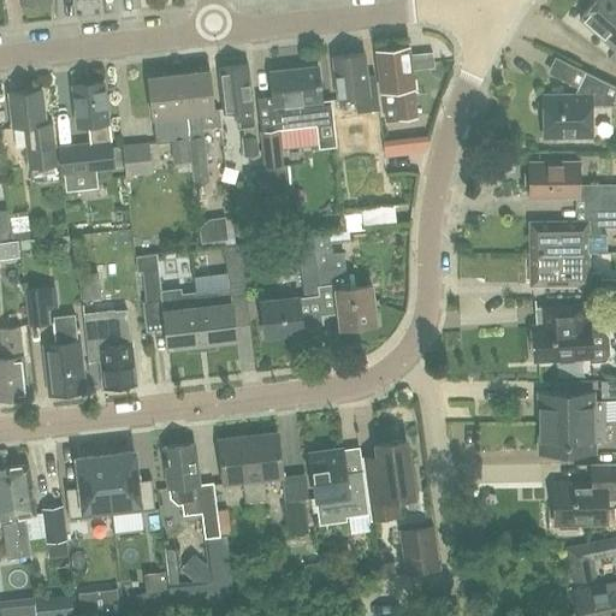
[(615,0),(597,0),(581,18),(615,48),(615,0)]
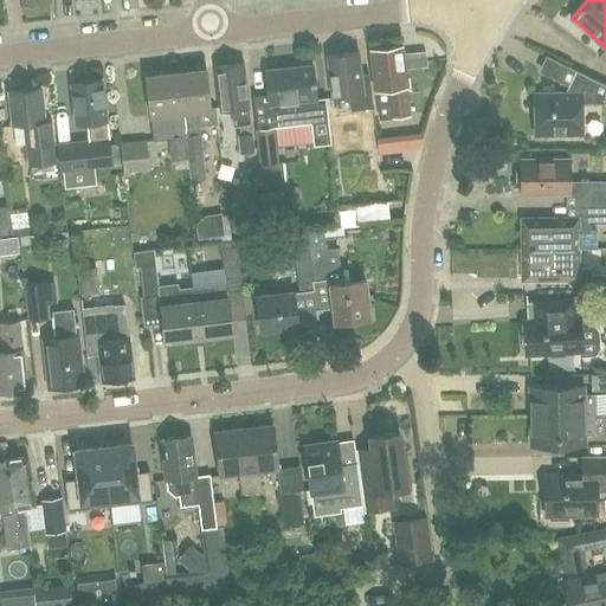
[(403,53),(401,46),(372,49),(378,104),(388,103),(391,116),(408,114),(404,69),(403,53)]
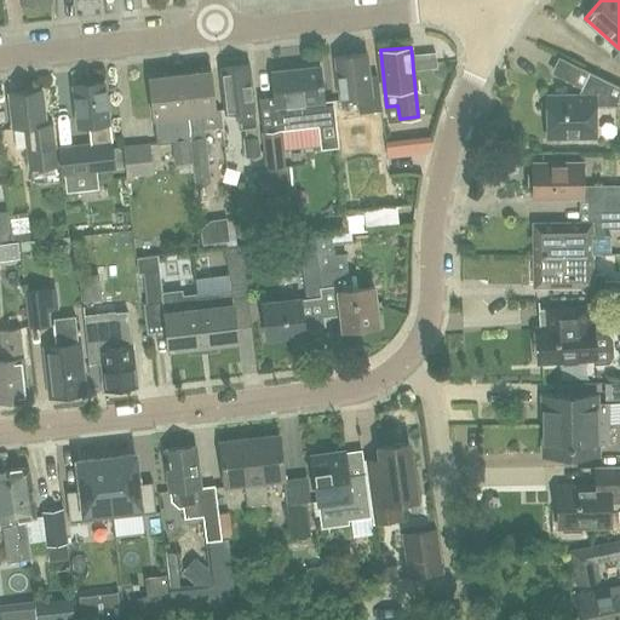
[(340,101),(357,98),(360,114),(382,112),(377,75),(368,76),(366,52),(336,57),(340,101)]
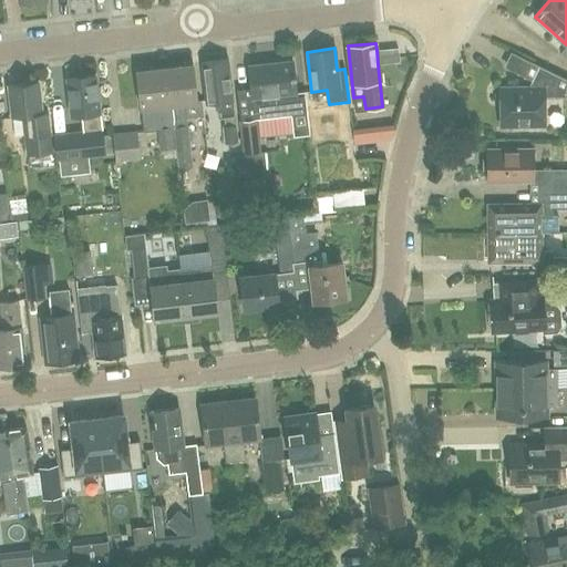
[(398,48),(377,50),(378,64),(400,62),(398,48)]
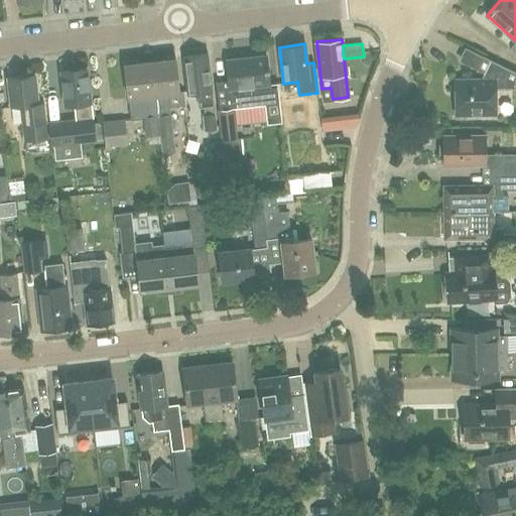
[(217,128),(208,54),(183,57),(188,95),(199,94),(200,108),(205,108),(206,115),(204,115),(206,130),(217,128)]
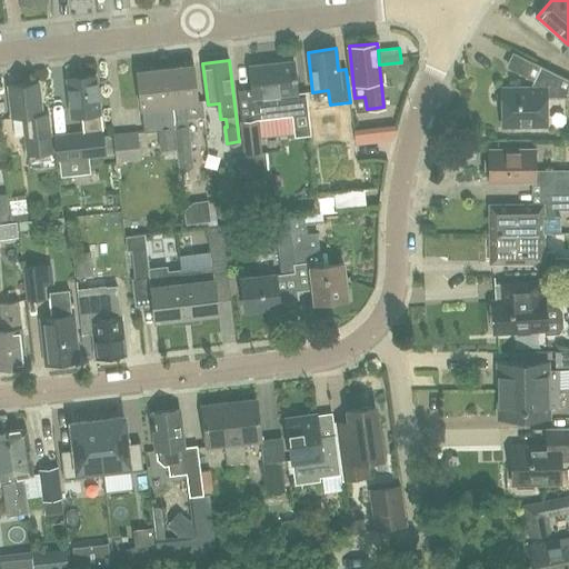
[(297,95),(293,60),(249,63),(253,105),(267,119),(308,115),(306,93),(297,95)]
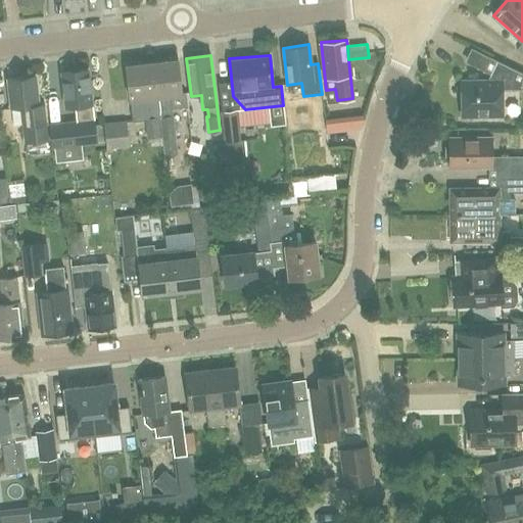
[(153,62),(163,137),(165,154),(178,153),(174,115),(173,115),(172,107),(171,95),(182,94),(178,59),(153,62)]
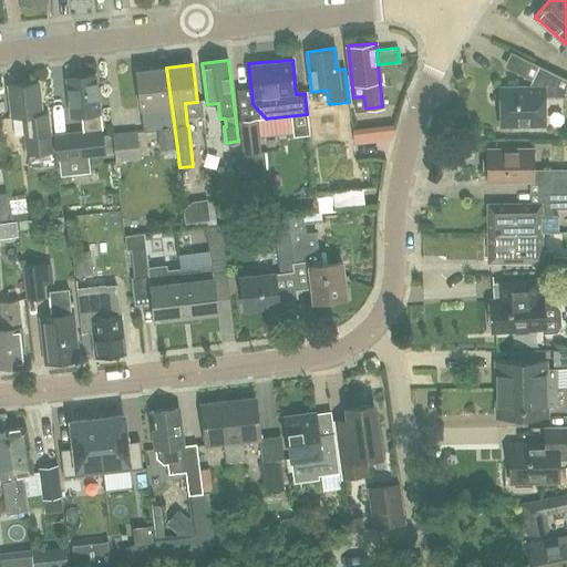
[(566,98),(566,80),(539,66),(527,90),(501,90),(501,124),(526,124),(526,127),(545,127),(544,98),(566,98)]
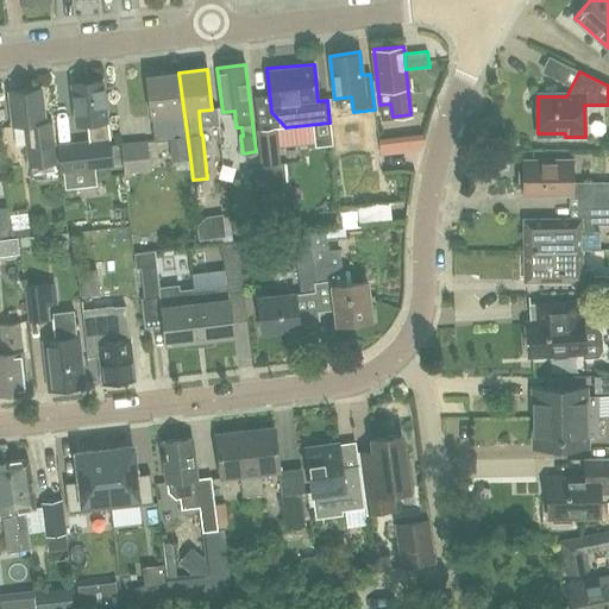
[(190,159),(179,73),(148,76),(152,115),(168,114),(170,138),(169,138),(171,162),(190,159)]
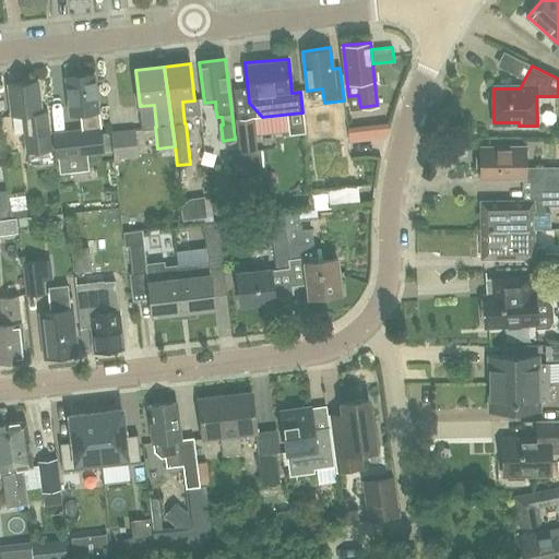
[(52,132),(56,159),(104,153),(102,137),(102,135),(95,74),(67,78),(70,114),(82,113),(84,129),(52,132)]
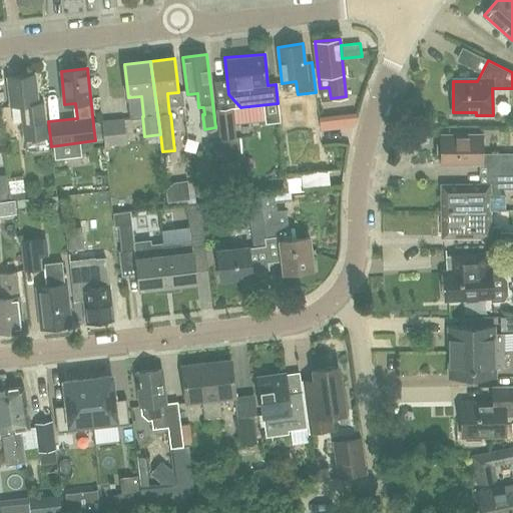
[(51,146),(48,121),(46,122),(43,102),(37,102),(34,75),(8,78),(12,109),(21,108),(22,124),(21,124),(23,140),(48,137),(49,146),(51,146)]
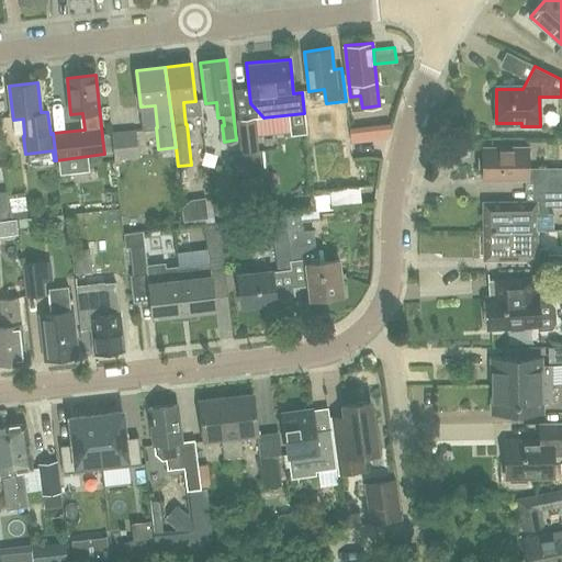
[(244,165),(243,165),(244,177),(267,173),(265,152),(258,152),(254,119),(237,121),(242,154),(243,154),(244,165)]
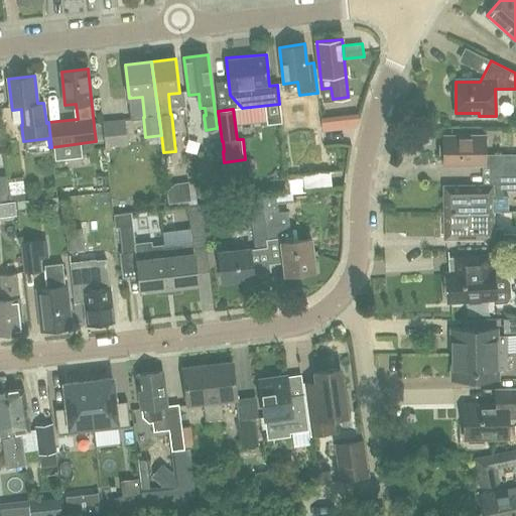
[(102,123),(104,147),(127,145),(125,121),(102,123)]
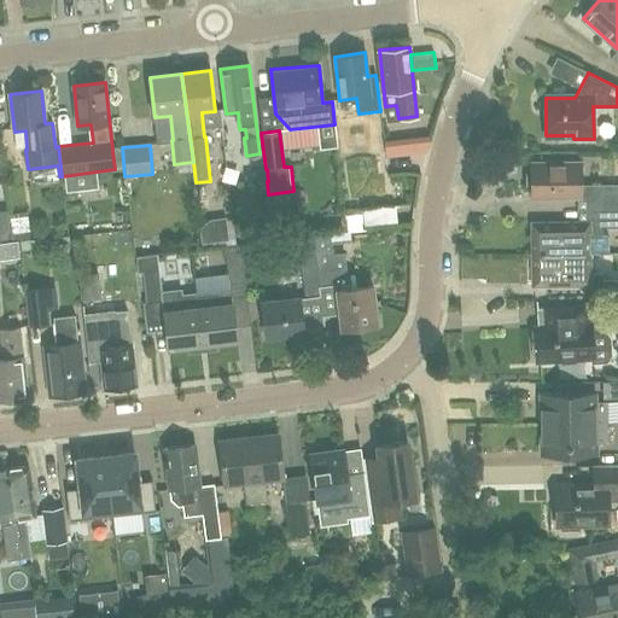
[(394,155),(394,164),(426,162),(425,152),(394,155)]
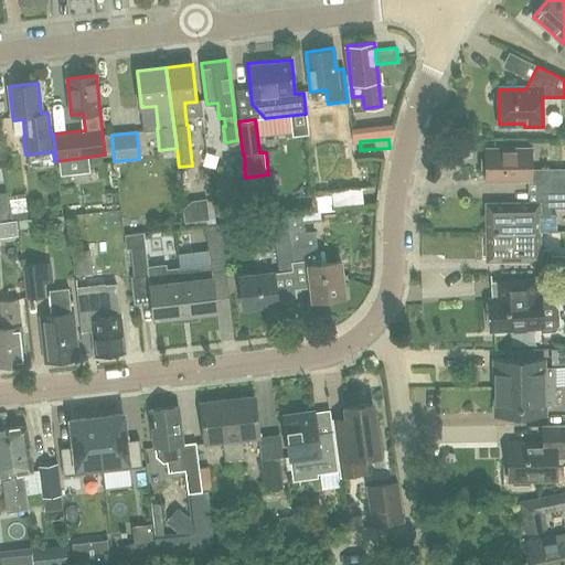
[(557,192),(564,191),(564,168),(531,169),(531,148),(486,148),(486,182),(531,181),(531,192),(545,192),(557,192)]
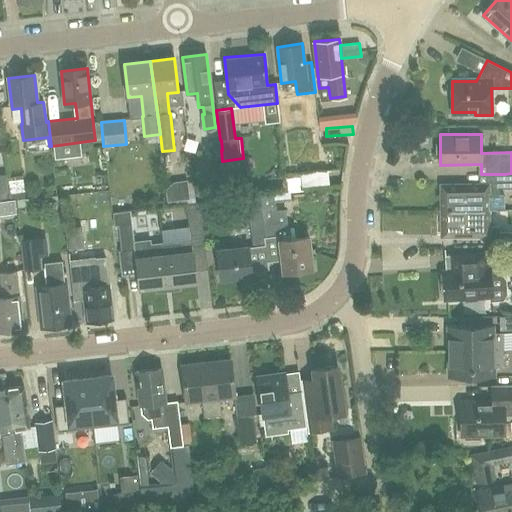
[(494,184),(494,188),(511,187),(511,173),(505,174),(494,174),(494,184)]
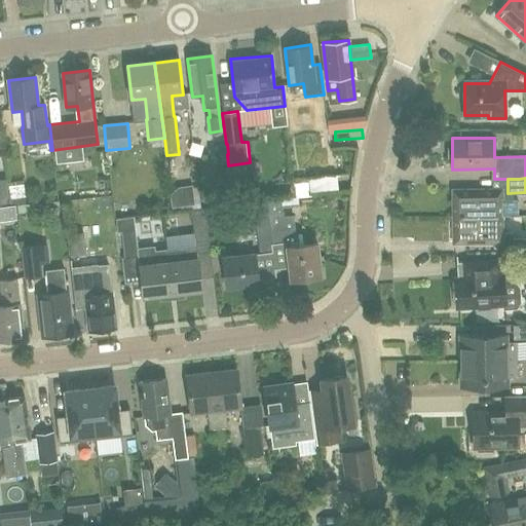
[(0,204),(9,203),(6,179),(0,179),(0,204)]
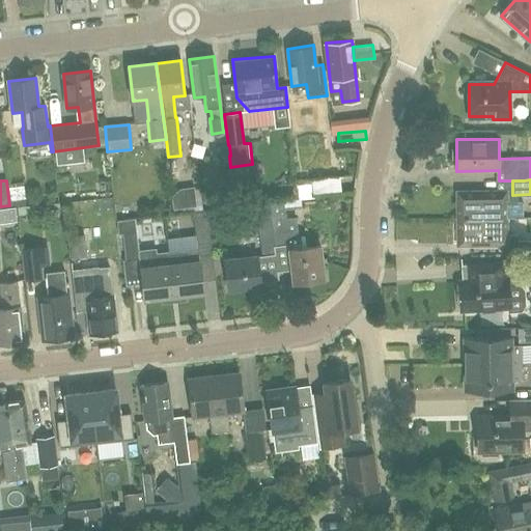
[(23,183),(8,185),(10,207),(26,206),(23,183)]
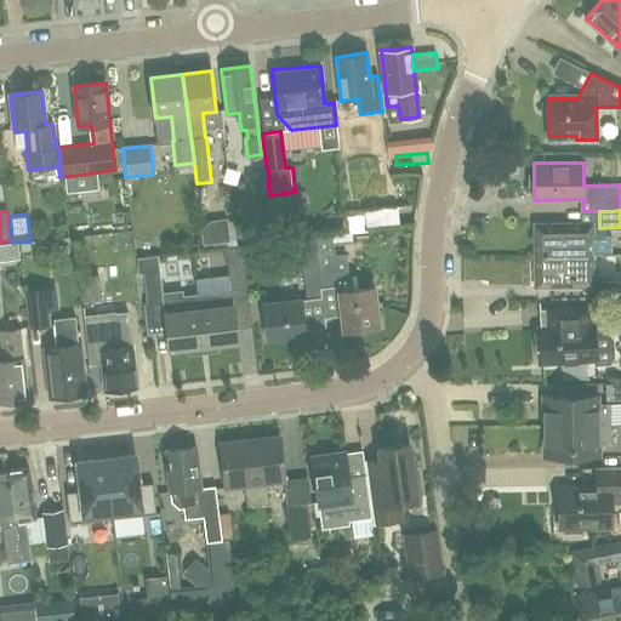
[(599,228),(599,223),(534,224),(534,255),(592,254),(611,254),(611,239),(608,234),(599,234),(599,228)]
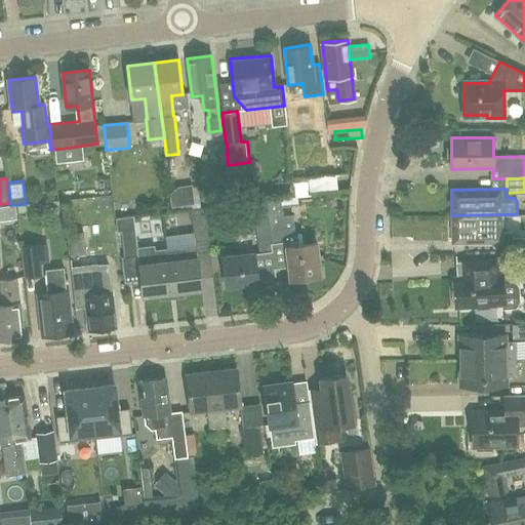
[(202,204),(210,203),(209,190),(201,191),(202,204)]
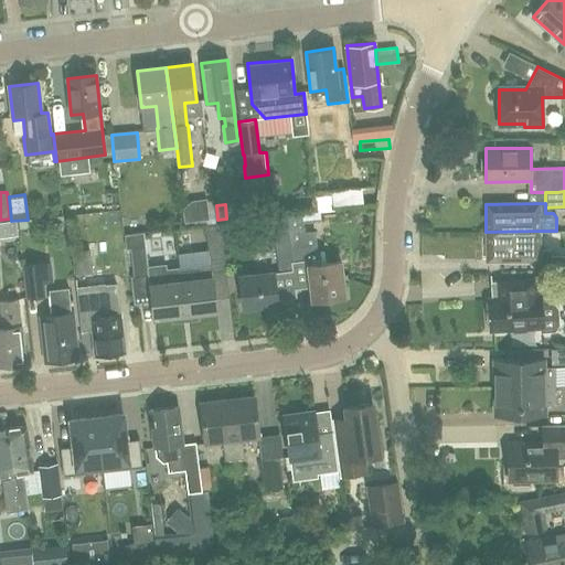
[(287,217),(292,266),(307,266),(311,299),(344,296),(340,260),(321,263),(320,252),(317,252),(315,232),(304,233),(301,214),(286,216),(287,217)]
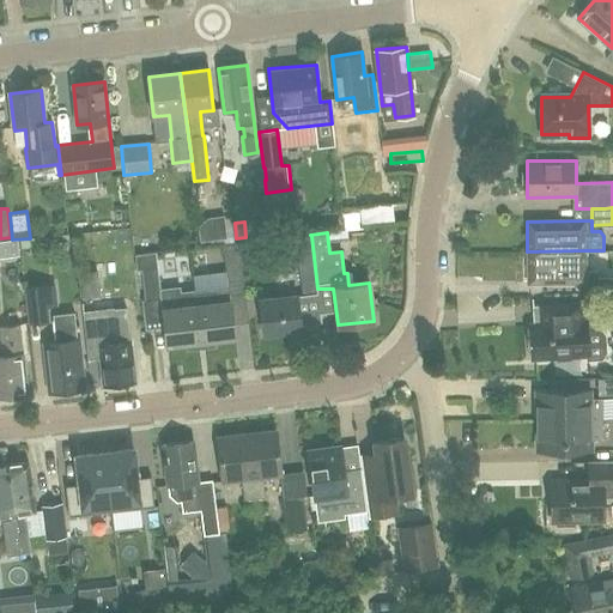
[(317,289),(311,236),(295,238),(302,293),(316,292),(315,290),(317,289)]
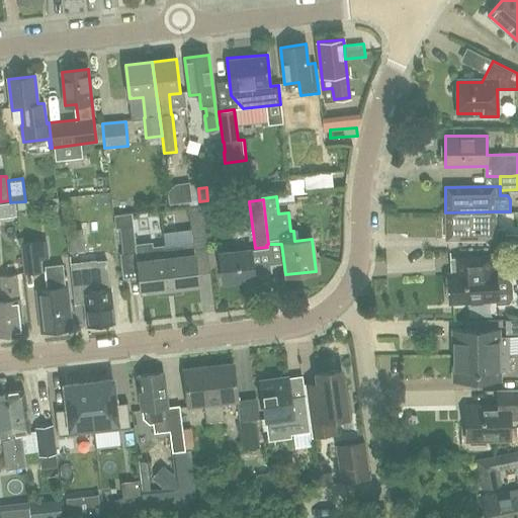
[(169,289),(199,285),(194,245),(206,243),(202,205),(188,207),(192,243),(164,247),(169,289)]
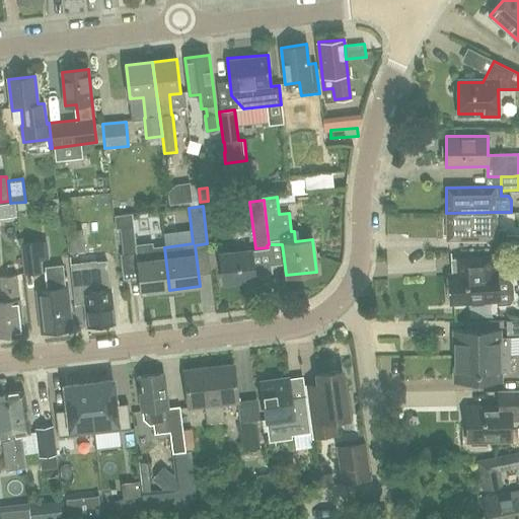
[(496,230),(495,212),(446,213),(447,240),(501,239),(501,235),(501,230),(496,230)]
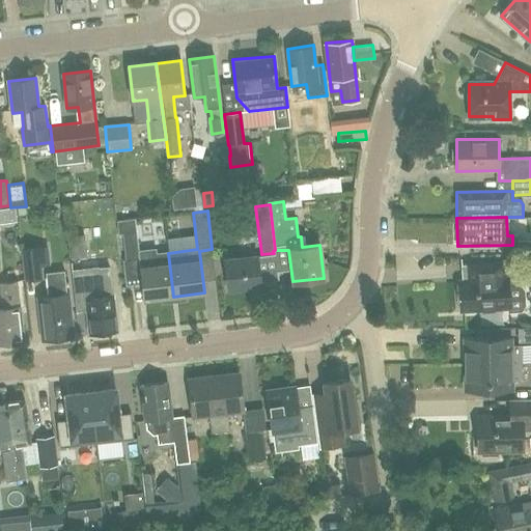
[(145,300),(173,297),(168,253),(168,252),(139,255),(135,219),(116,221),(118,234),(122,233),(126,260),(140,258),(145,300)]
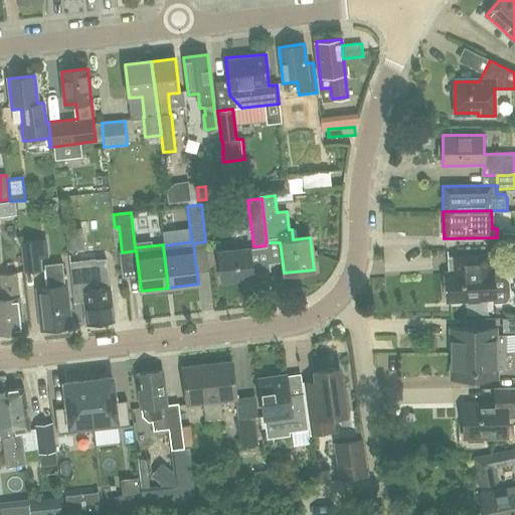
[(84,256),(81,227),(64,229),(68,259),(84,256)]
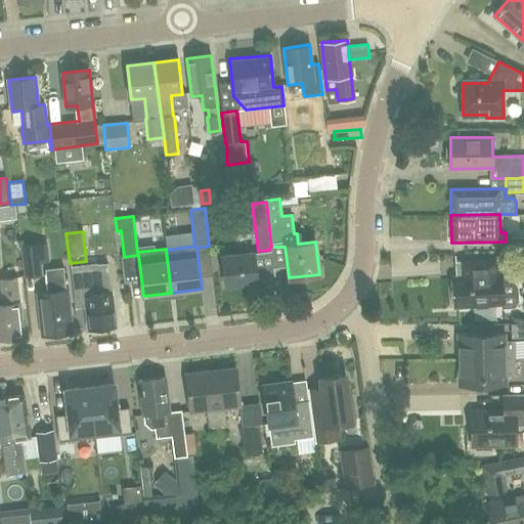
[(523,236),(506,237),(506,242),(511,242),(511,252),(523,251),(523,236)]
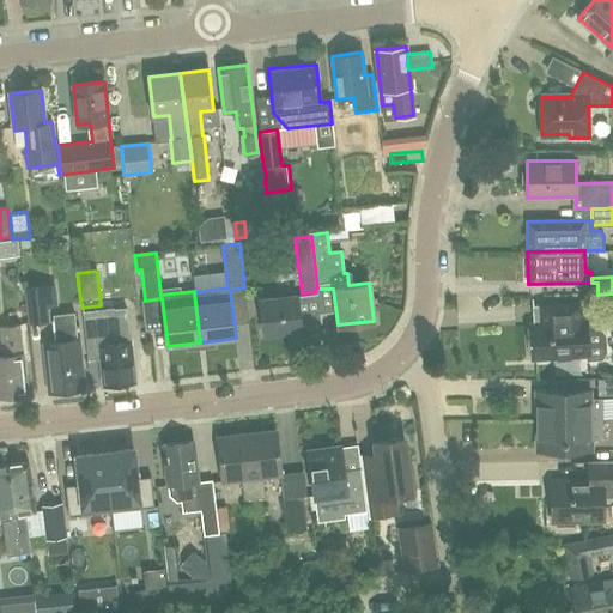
[(31,322),(48,320),(46,305),(55,304),(54,285),(26,289),(31,322)]
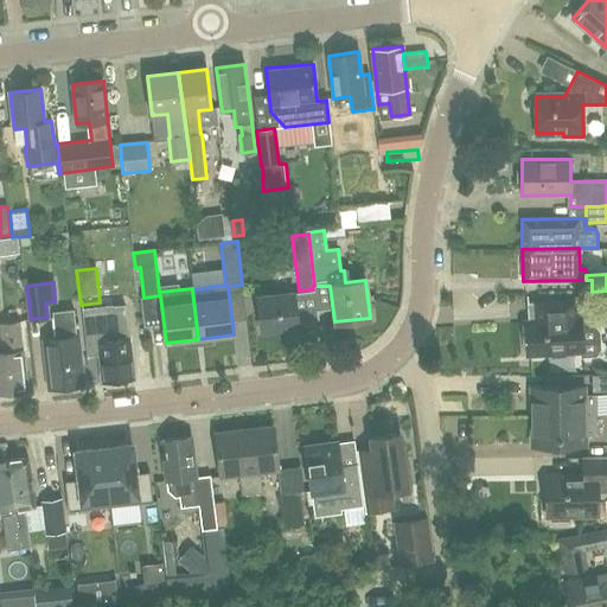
[(299,327),(295,291),(259,295),(262,331),(299,327)]
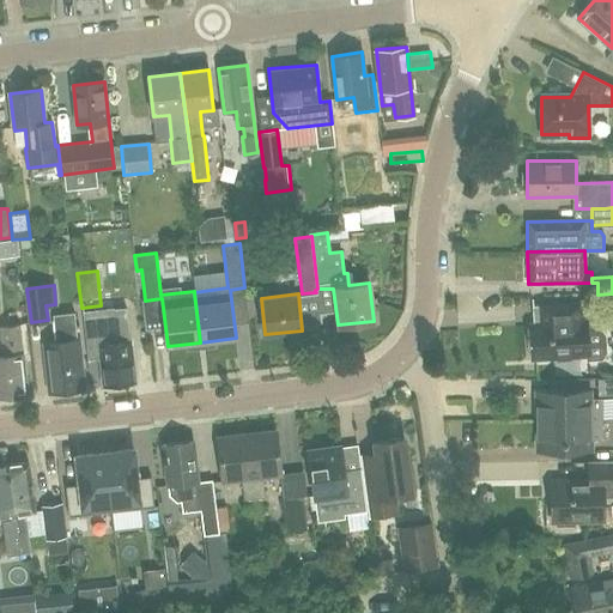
[(532,358),(584,356),(586,362),(601,360),(607,352),(605,335),(600,328),(593,328),(592,304),(538,305),(539,326),(530,326),(532,358)]
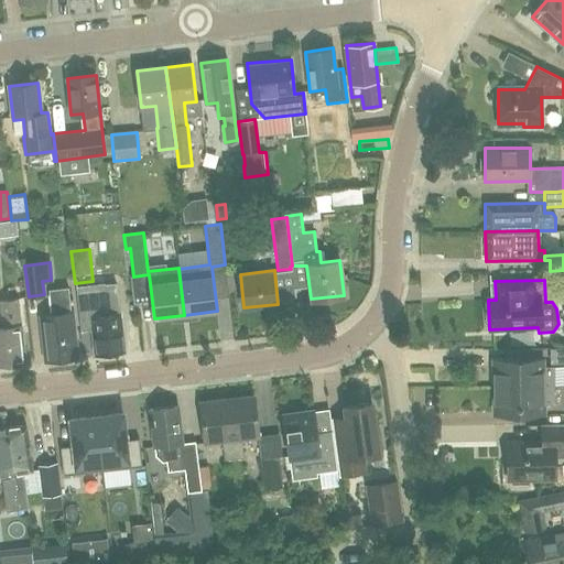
[(105,290),(77,293),(82,331),(94,329),(96,354),(125,350),(120,313),(118,314),(118,311),(120,311),(117,282),(105,284),(105,290)]
